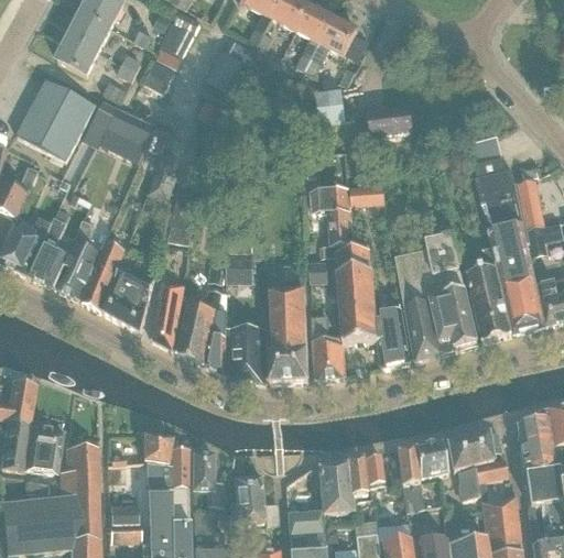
[(88,0),(82,12),(110,28),(122,4),(114,0),(88,0)]
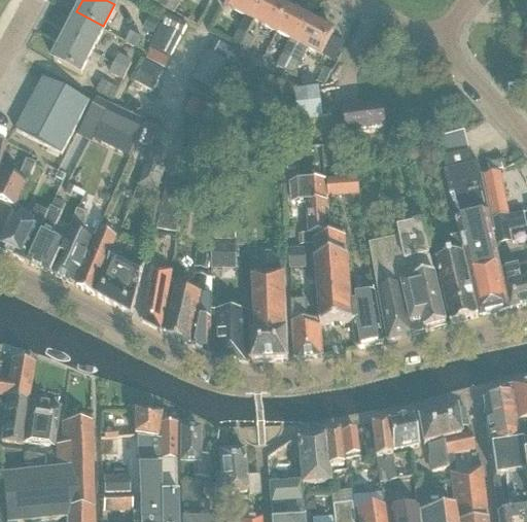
[(169,0),(167,5),(174,9),(179,0),(169,0)]
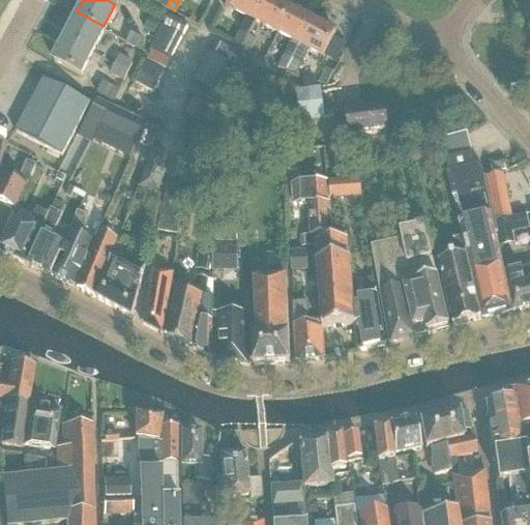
[(242,44),(248,31),(264,0),(236,0),(233,5),(247,12),(232,38),(242,44)]
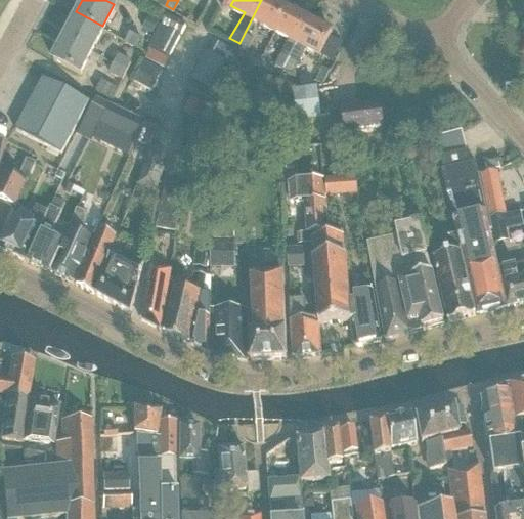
[(275,29),(288,5),(278,0),(261,0),(246,31),(254,35),(261,22),(275,29)]
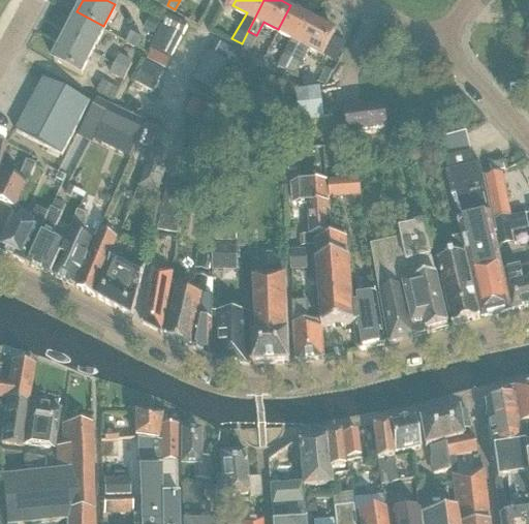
[(301,40),(313,17),(290,5),(278,29),(290,35),(276,61),(287,67),(293,55),(292,54),(300,40),(301,40)]
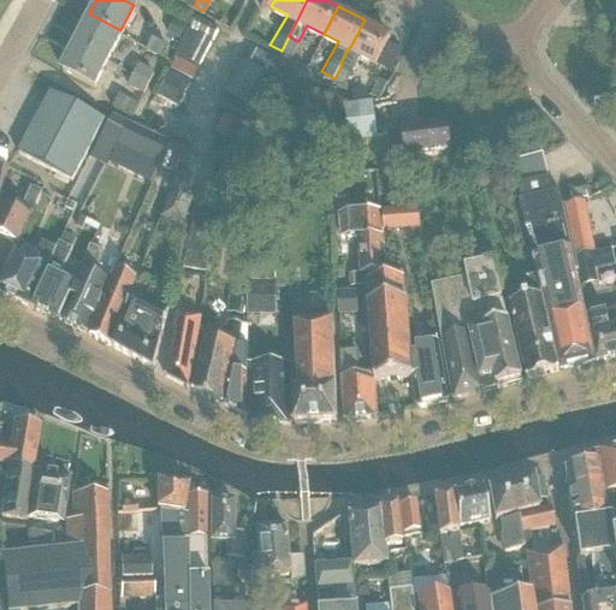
[(107,57),(120,30),(89,13),(76,40),(107,57)]
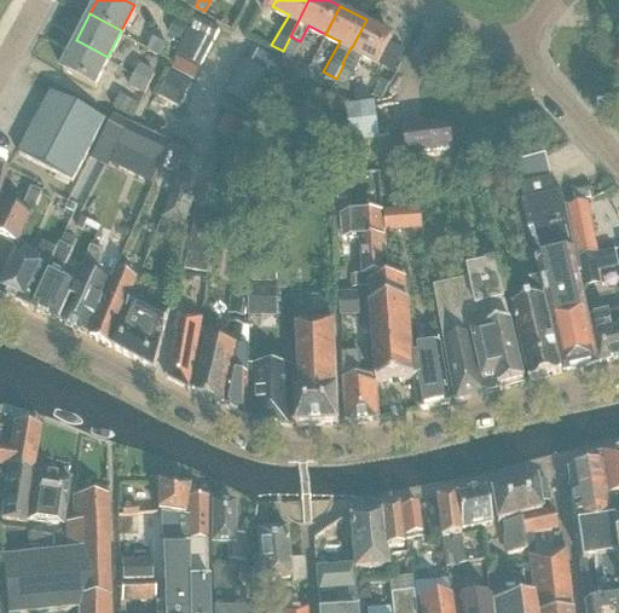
[(192,25),(213,36),(219,25),(198,15),(192,25)]
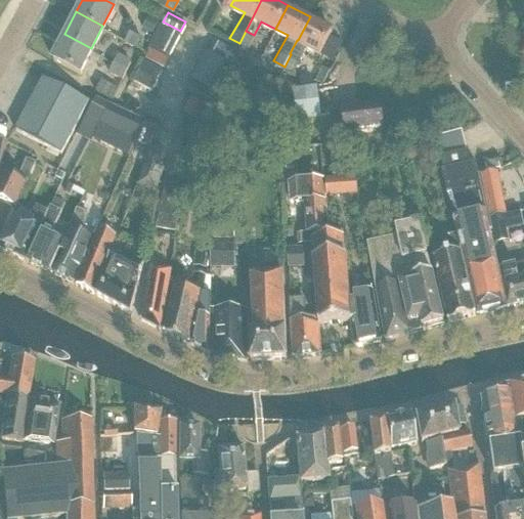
[(148,13),(143,24),(153,28),(158,17),(148,13)]
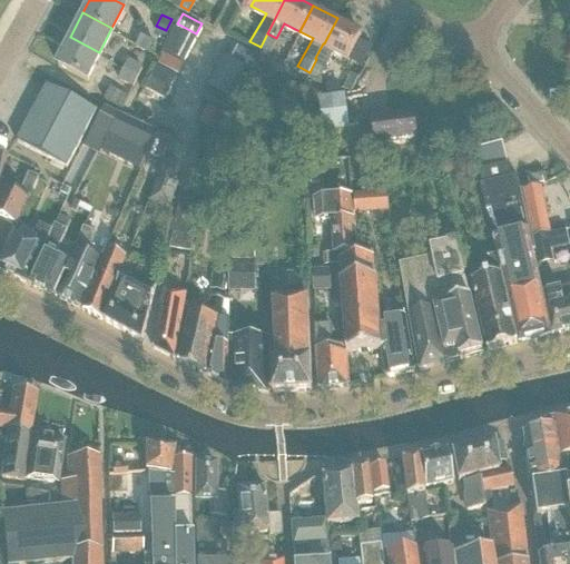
[(316,59),(310,72),(317,77),(324,63),(333,48),(349,57),(362,31),(337,18),(324,43),(323,43),(315,58),(316,59)]
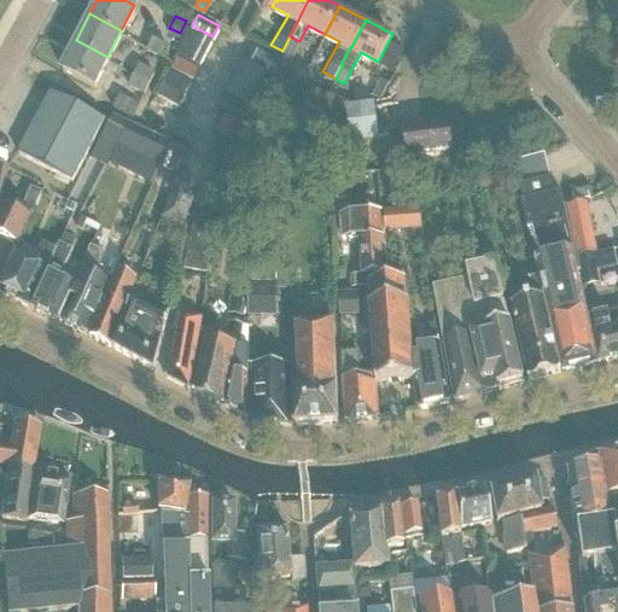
[(213,36),(192,25),(188,23),(181,35),(207,48),(213,36)]
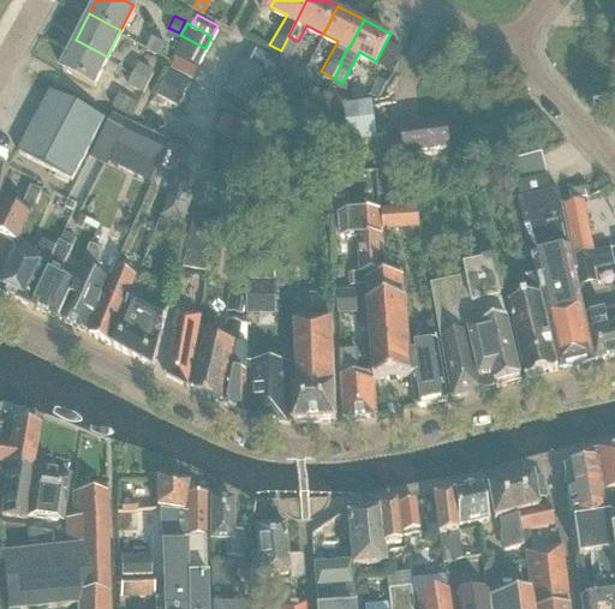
[(147,42),(162,52),(167,42),(151,34),(147,42)]
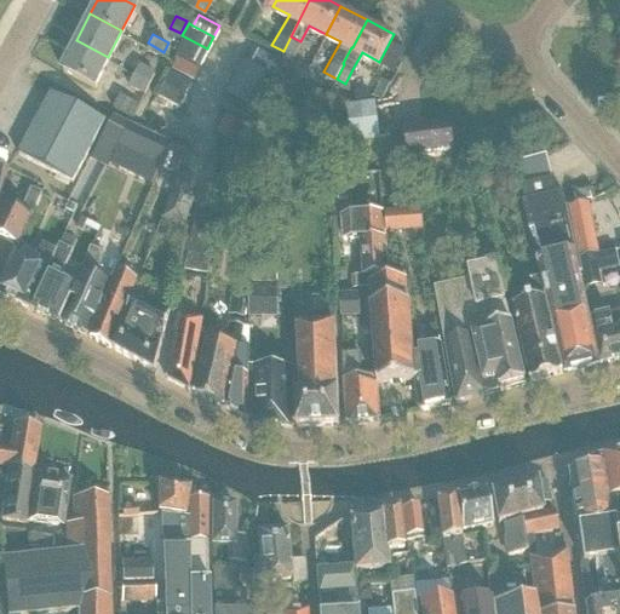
[(200,62),(207,49),(182,35),(174,49),(200,62)]
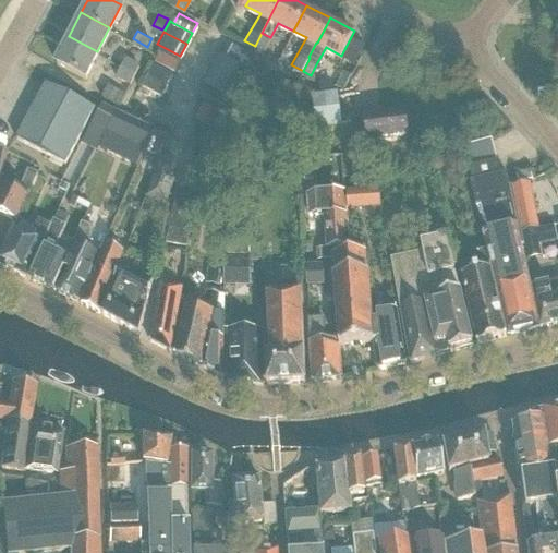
[(262,33),(255,46),(264,51),(270,38),(262,33)]
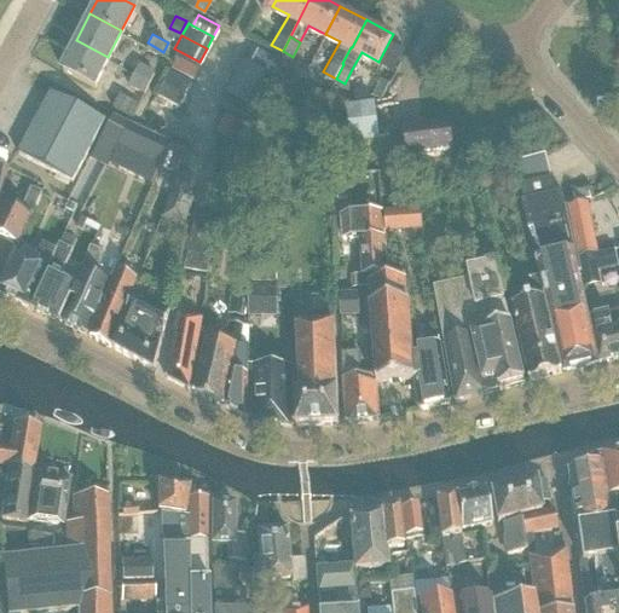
[(94,82),(108,57),(76,40),(63,67),(94,82)]
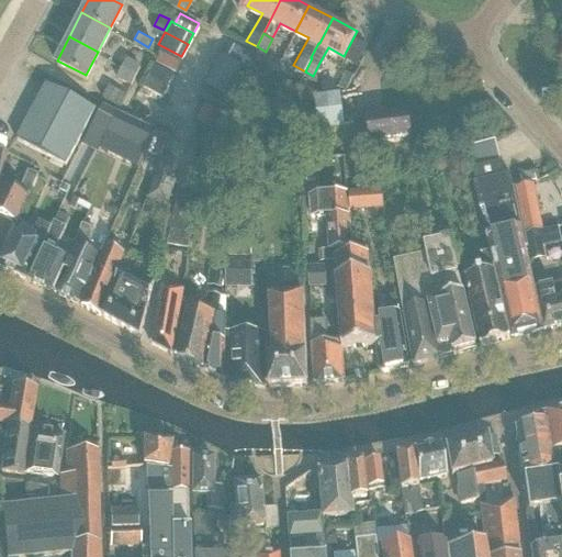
[(223,48),(240,58),(248,63),(254,52),(228,37),(223,48)]
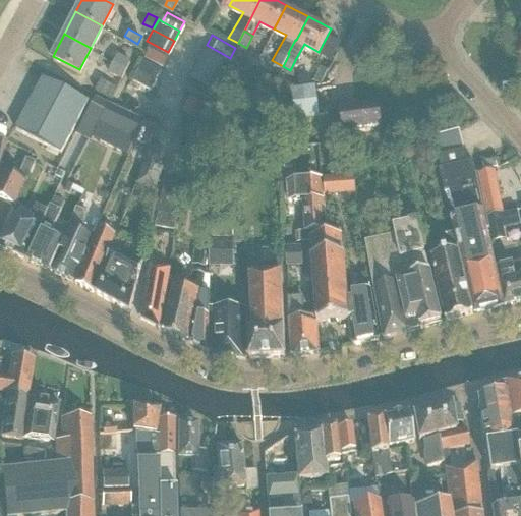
[(162,63),(167,54),(149,44),(143,53),(162,63)]
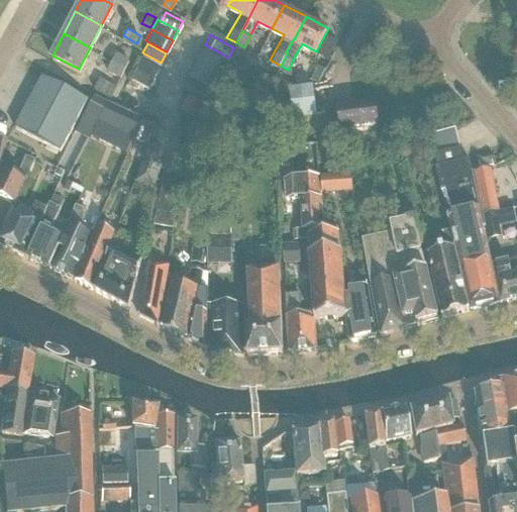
[(216,64),(221,54),(205,44),(200,55),(216,64)]
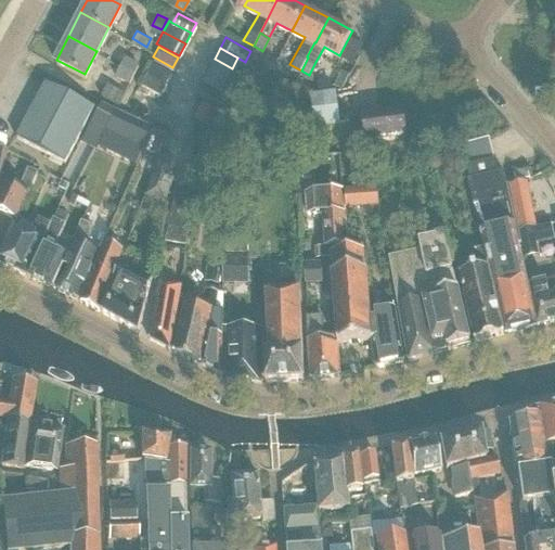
[(119,63),(133,71),(139,61),(125,53),(119,63)]
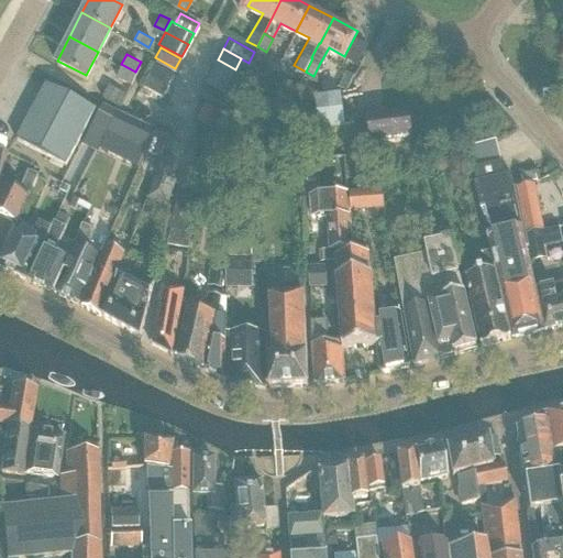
[(168,80),(174,70),(154,59),(148,69),(168,80)]
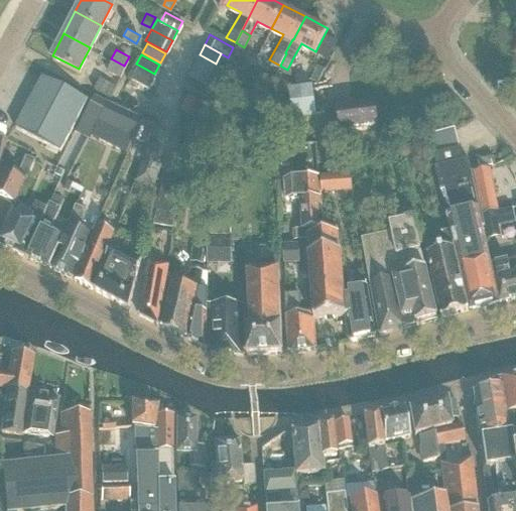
[(214,67),(216,64),(200,54),(195,64),(211,73),(212,71),(220,76),(222,72),(214,67)]
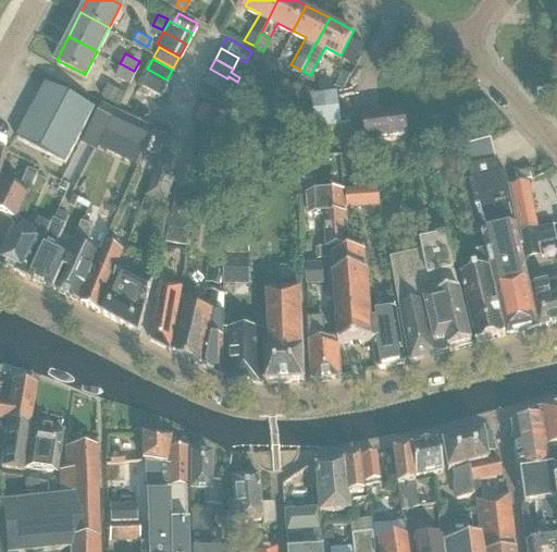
[(130,81),(134,71),(120,63),(114,73),(130,81)]
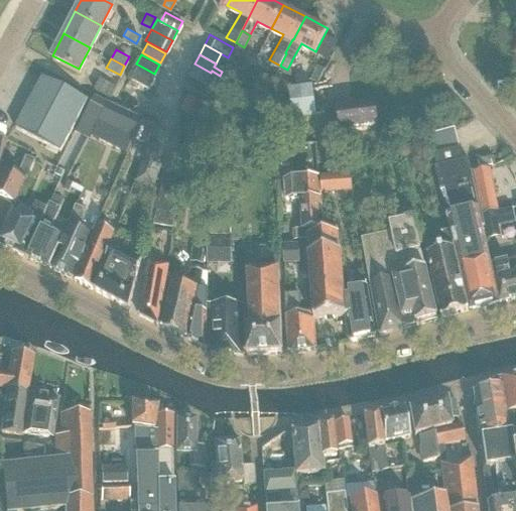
[(206,82),(211,73),(195,64),(189,73),(206,82)]
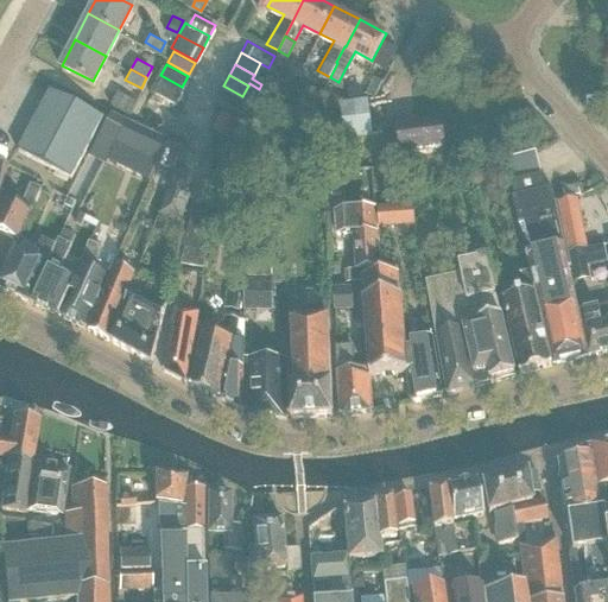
[(175,101),(182,88),(160,76),(153,88),(175,101)]
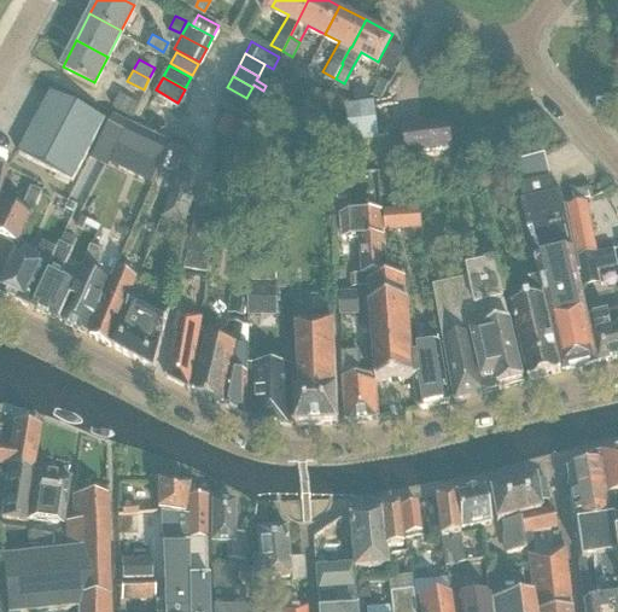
[(29,130),(19,150),(46,163),(74,178),(87,153),(93,140),(94,139),(109,147),(112,149),(116,140),(122,130),(129,117),(117,111),(109,108),(108,110),(105,115),(52,87),(30,127),(29,130)]
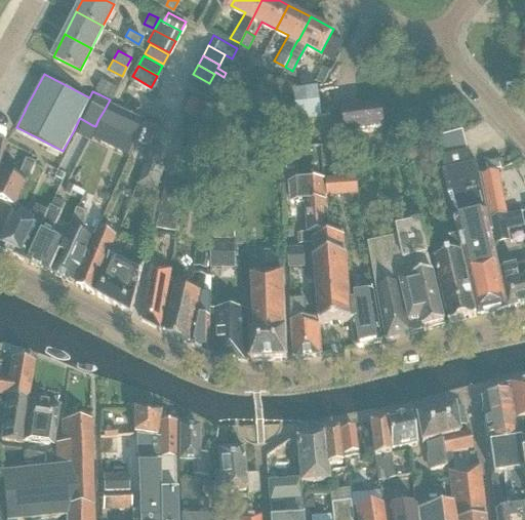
[(110,94),(115,85),(99,77),(94,86),(110,94)]
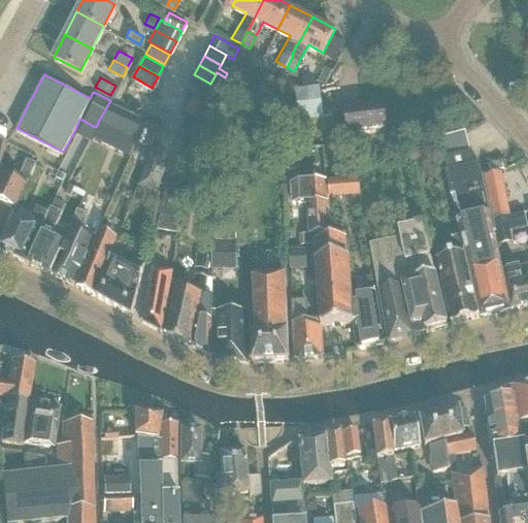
[(187,90),(194,94),(201,98),(207,87),(192,78),(187,90)]
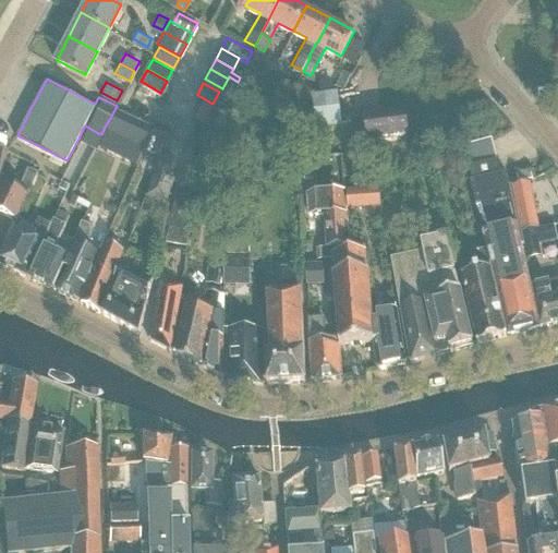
[(317,124),(343,120),(338,86),(312,91),(317,124)]
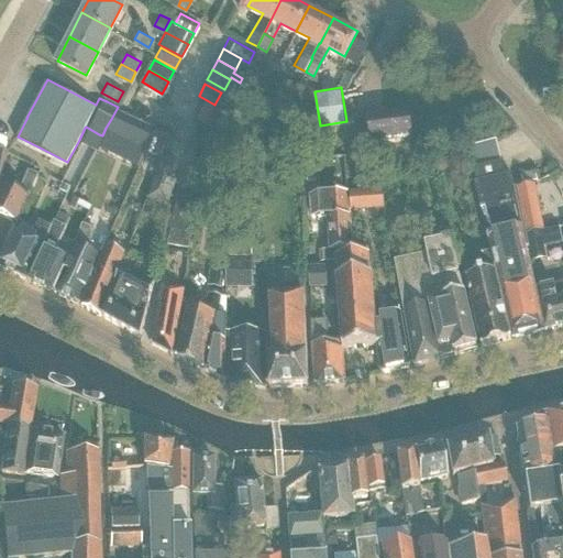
[(229,111),(214,105),(207,100),(197,117),(220,129),(229,111)]
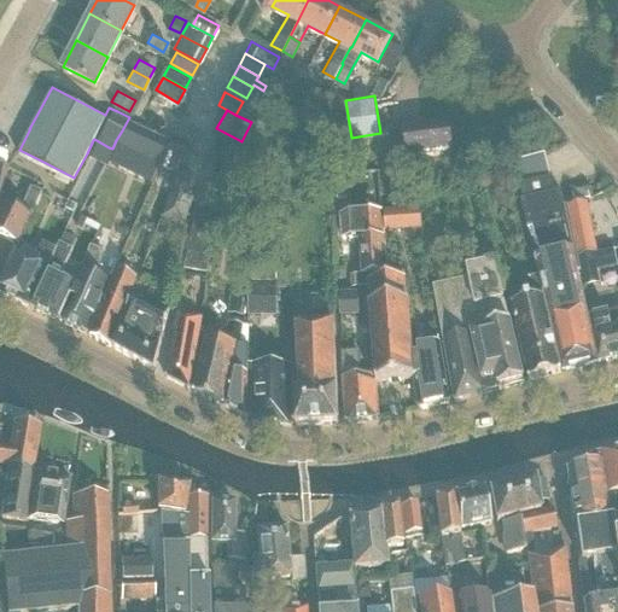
[(407,153),(453,147),(449,116),(402,122),(407,153)]
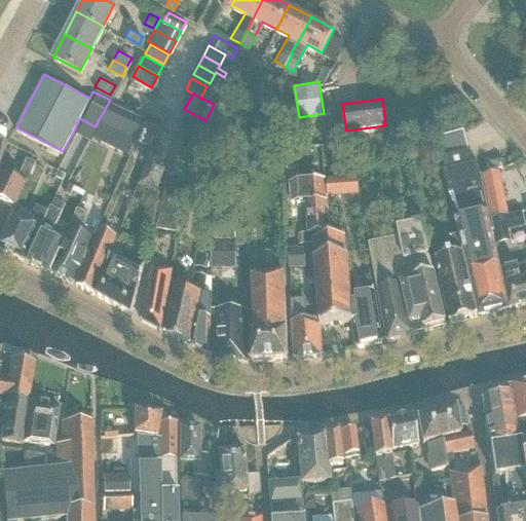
[(104,111),(99,119),(136,138),(149,145),(150,144),(152,140),(159,124),(146,118),(137,113),(133,111),(110,100),(104,111)]
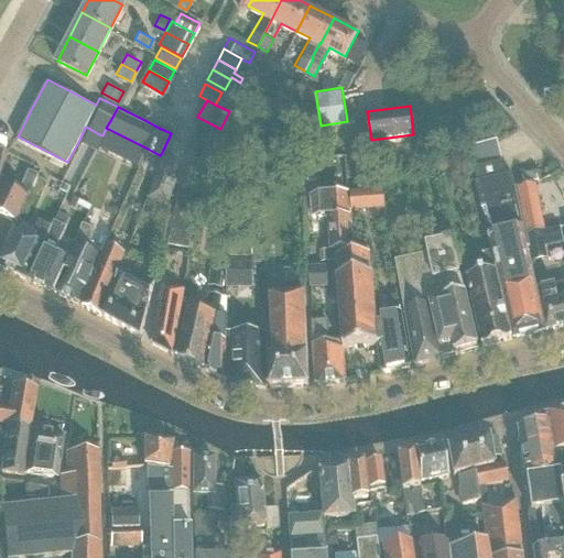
[(525,230),(516,183),(513,171),(506,173),(497,137),(468,143),(476,179),(476,181),(513,335),(545,327),(539,298),(538,299),(533,275),(527,244),(530,243),(527,230),(525,230)]
